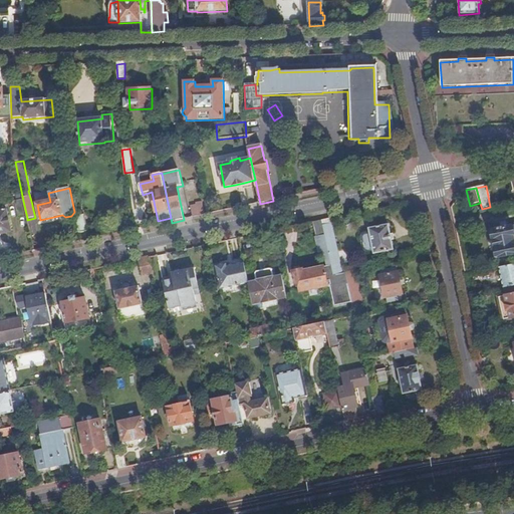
[(285,199),(295,196),(293,189),(283,191),(285,199)]
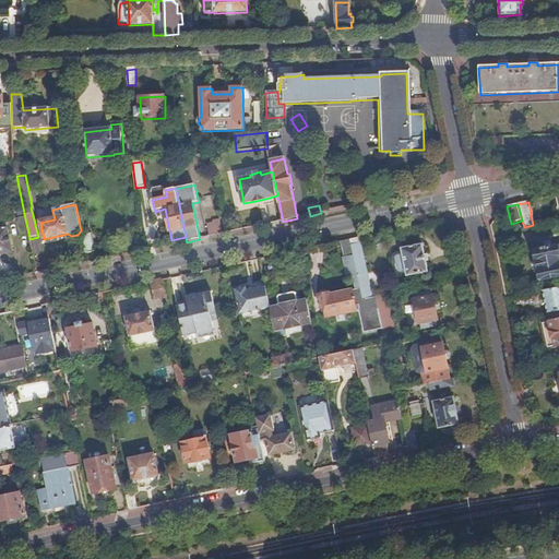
[(20,238),(30,237),(25,218),(24,218),(15,219),(20,238)]
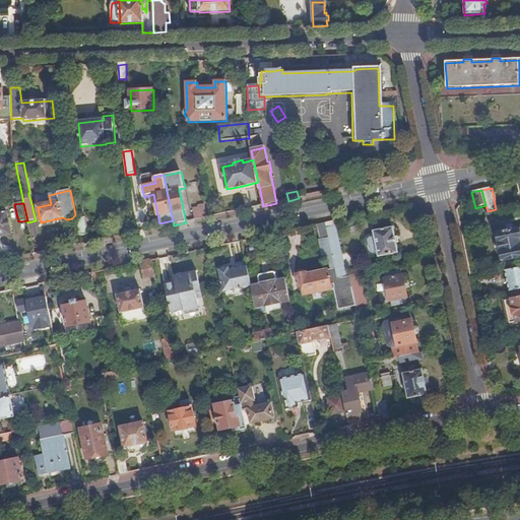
[(193,205),(194,218),(207,217),(206,204),(193,205)]
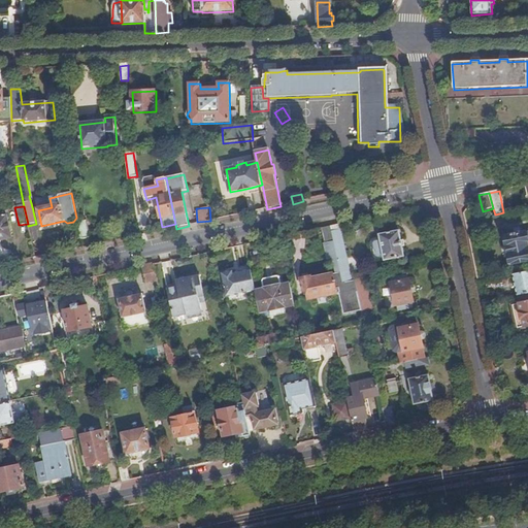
[(0,210),(0,241),(12,239),(7,218),(3,218),(2,210),(0,210)]
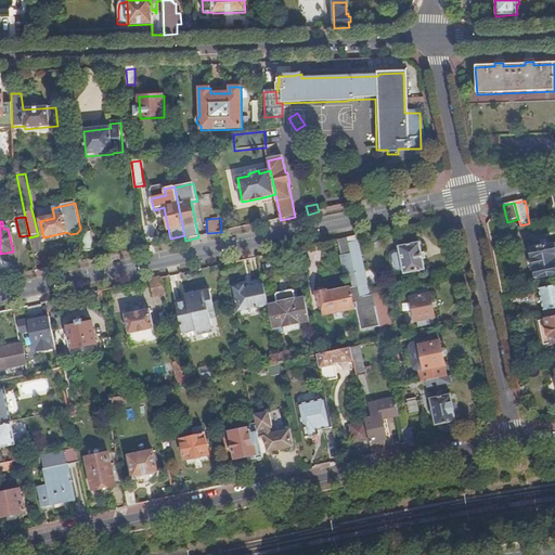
[(81,235),(86,254),(95,252),(91,233),(81,235)]
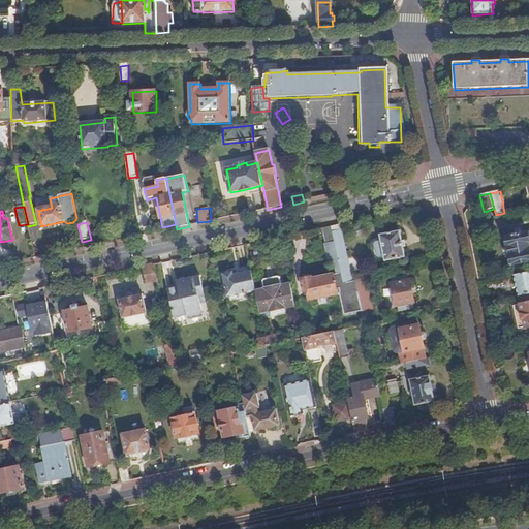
[(348,260),(340,225),(332,227),(338,258),(339,262),(348,260)]
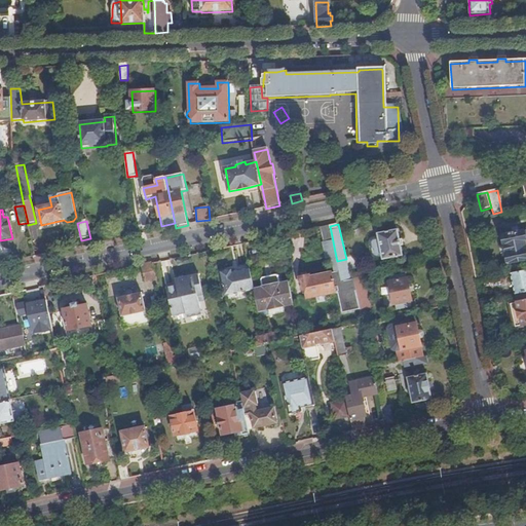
[(336,257),(330,226),(321,228),(327,259),(331,258),(336,257)]
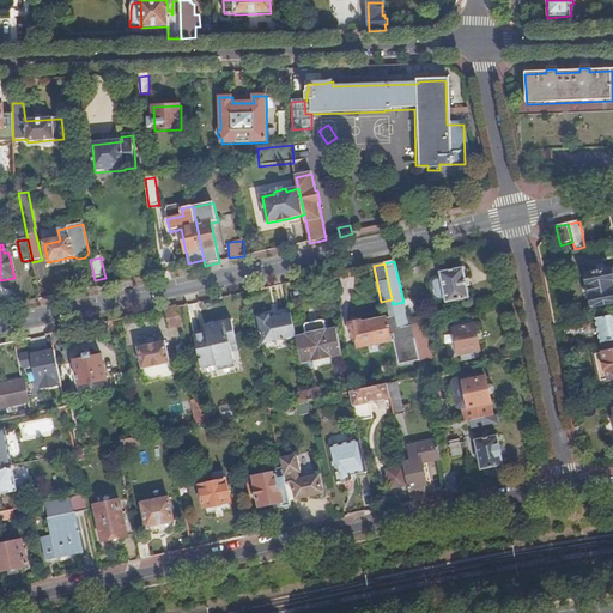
[(442,277),(447,301),(448,303),(471,298),(465,268),(442,273),(442,277)]
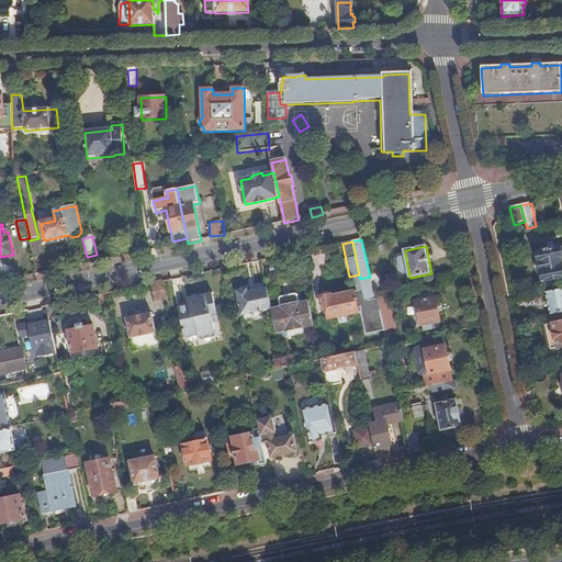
[(561,248),(560,248),(537,253),(542,282),(561,278),(561,248)]
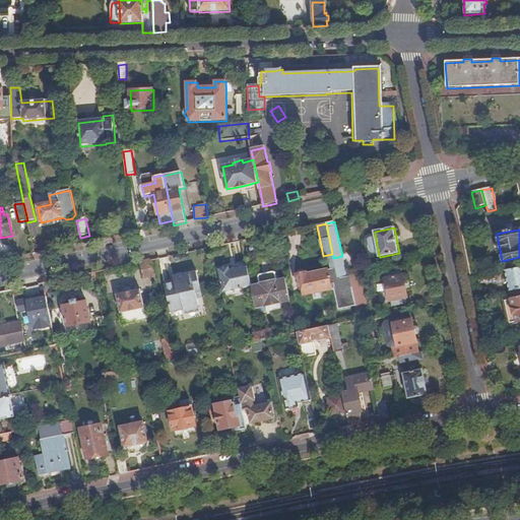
[(374,256),(379,255),(375,235),(371,236),(368,238),(366,240),(366,243),(367,251),(368,253),(370,255),(371,256),(374,256)]
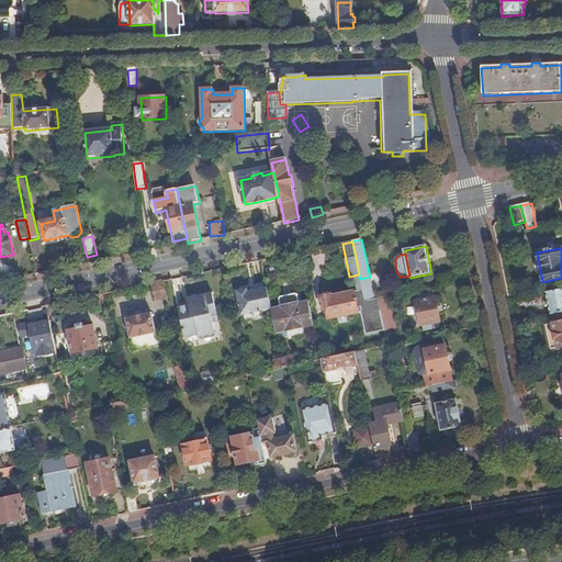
[(278,258),(262,261),(266,276),(281,273),(278,258)]
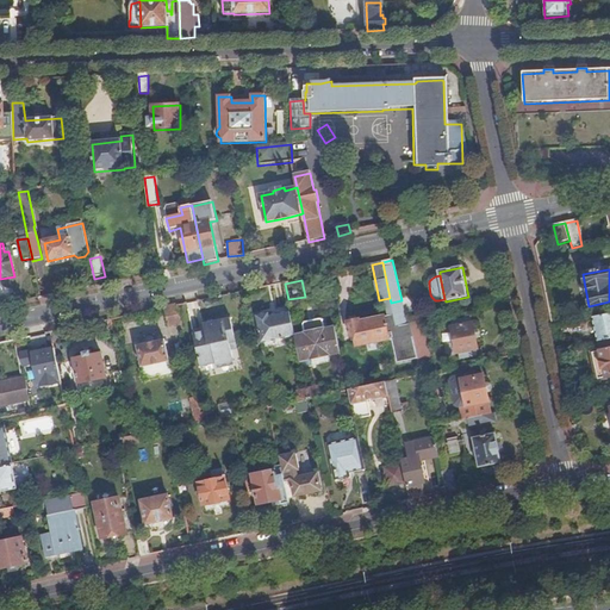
[(384,299),(388,317),(394,316),(391,303),(390,298),(384,299)]
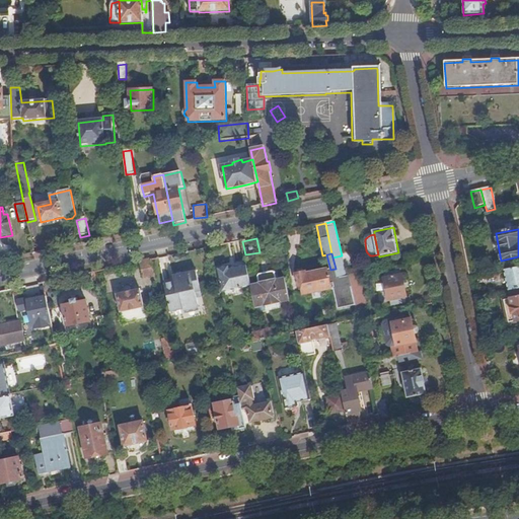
[(344,268),(342,255),(332,257),(336,269),(344,268)]
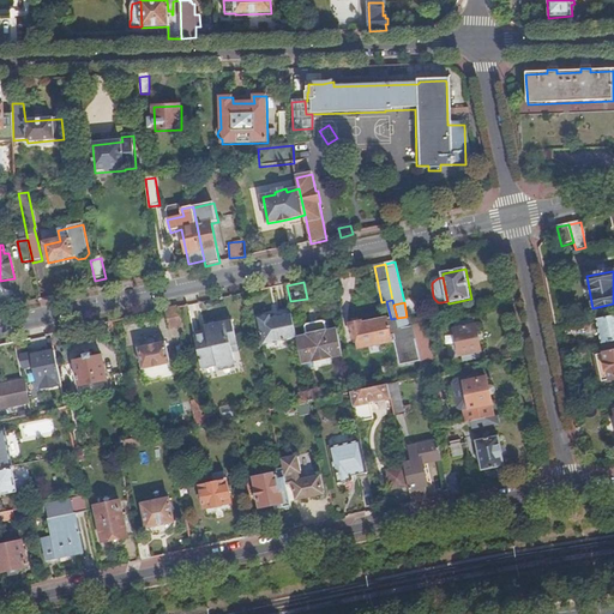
[(184,327),(180,308),(167,311),(170,330),(184,327)]
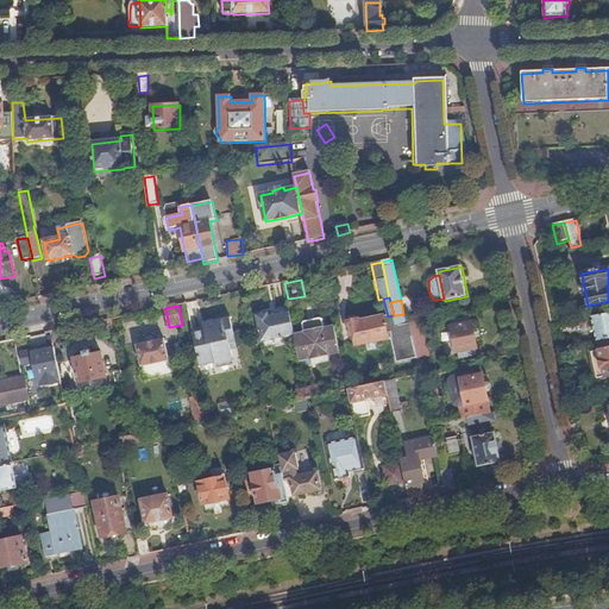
[(262,343),(295,336),(290,312),(270,316),(270,313),(257,315),(262,343)]
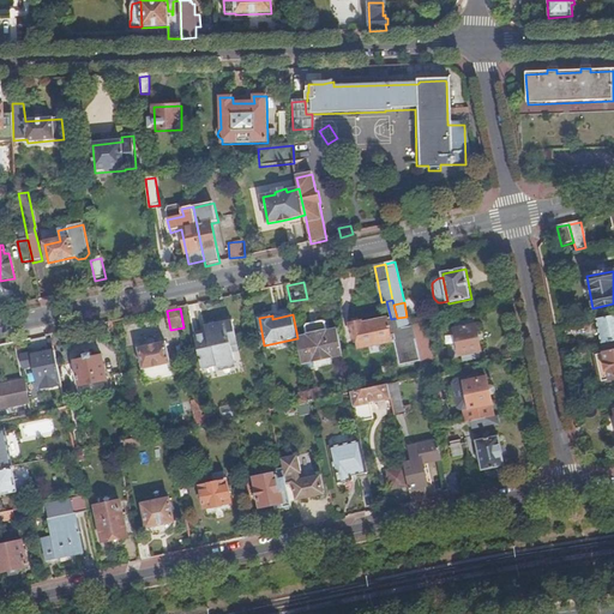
[(399,329),(409,326),(407,317),(397,318),(399,329)]
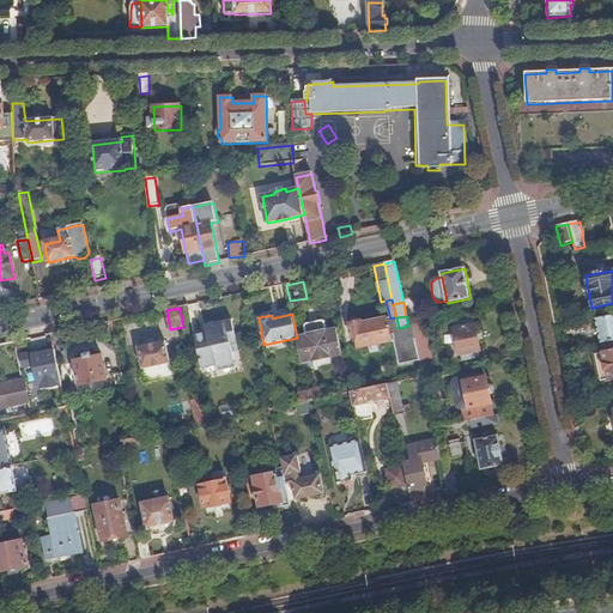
[(612,316),(595,320),(600,344),(612,340),(612,316)]
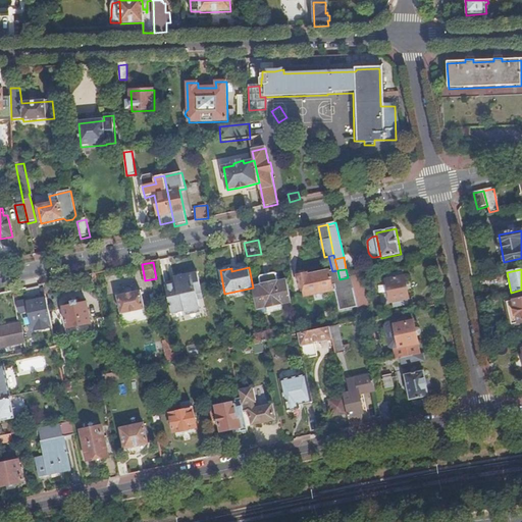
[(341,311),(358,308),(352,277),(348,277),(340,279),(337,270),(332,271),(329,272),(329,271),(309,276),(309,275),(298,277),(300,290),(304,290),(306,298),(336,291),(341,311)]
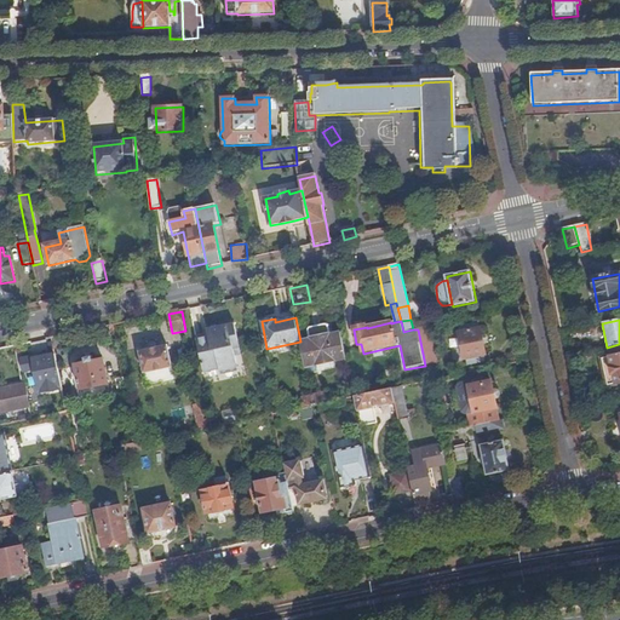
[(204,374),(219,371),(237,367),(235,357),(234,351),(240,349),(235,325),(219,328),(220,336),(208,338),(196,342),(204,374)]
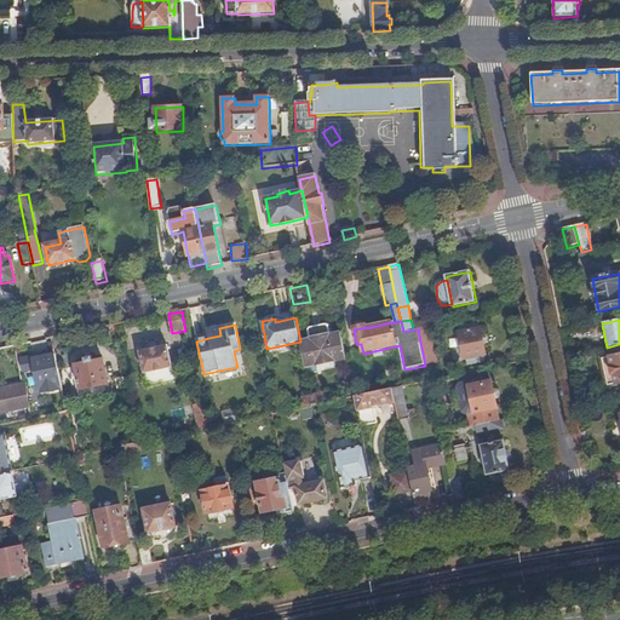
[(469,366),(486,362),(484,356),(487,355),(481,329),(480,329),(478,325),(460,328),(461,334),(460,334),(465,360),(468,360),(469,366)]
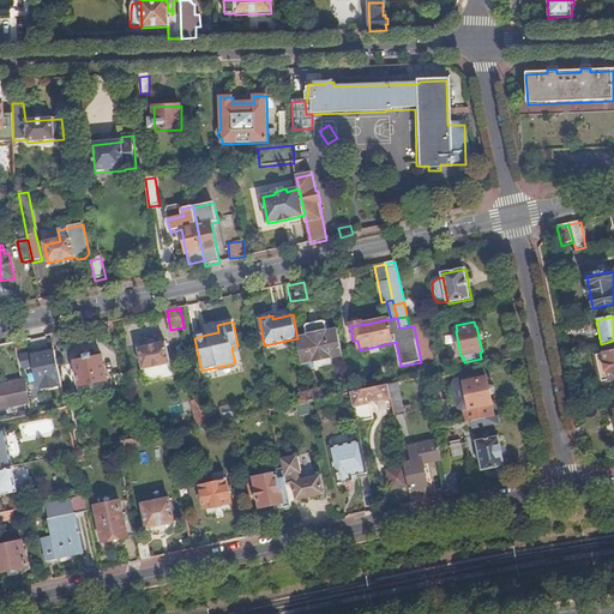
[(314,362),(343,356),(337,331),(327,332),(326,324),(323,323),(307,326),(306,329),(307,332),(308,337),(298,338),(298,339),(304,365),(314,362)]
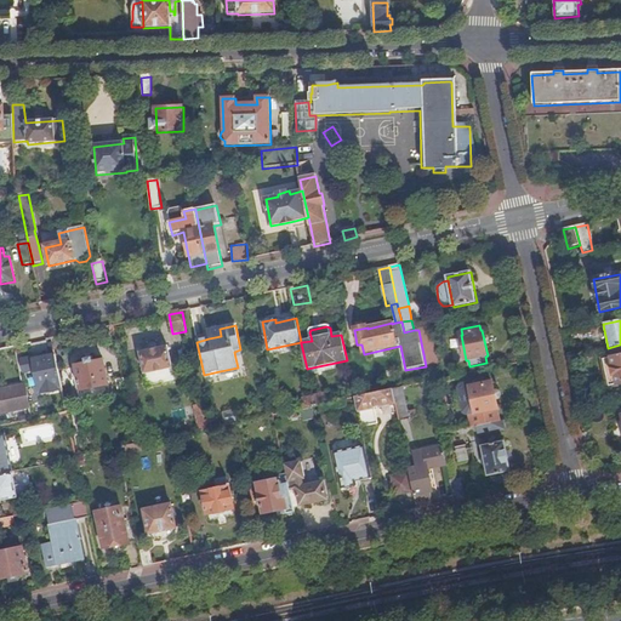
[(426,366),(426,368),(438,365),(431,328),(419,330),(426,366)]
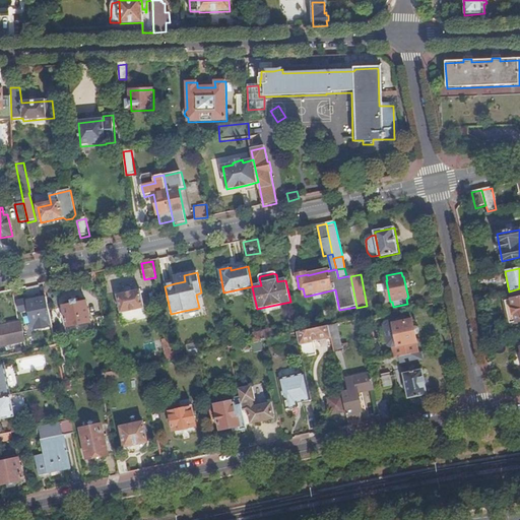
[(174,277),(175,283),(185,281),(184,275),(174,277)]
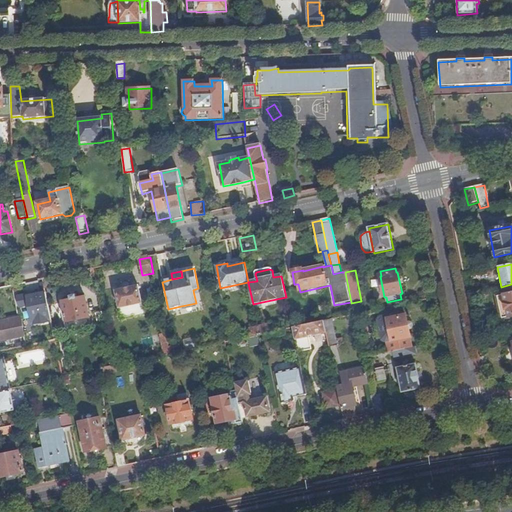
[(35,346),(48,343),(55,341),(45,290),(30,293),(28,283),(22,284),(30,320),(33,336),(35,346)]
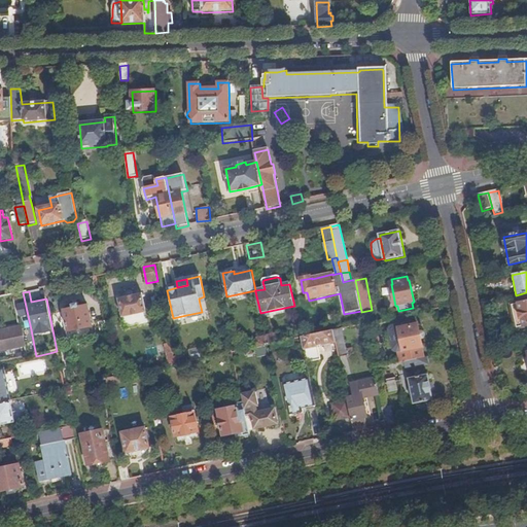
[(492,292),(480,294),(481,303),(495,300),(494,292),(492,292)]
